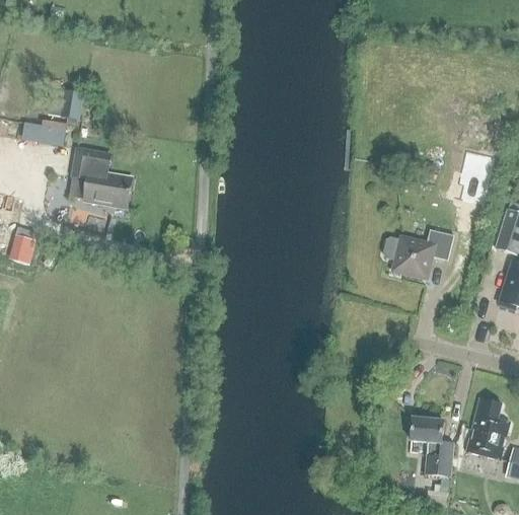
[(82,91),(65,88),(60,114),(78,117),(82,91)]
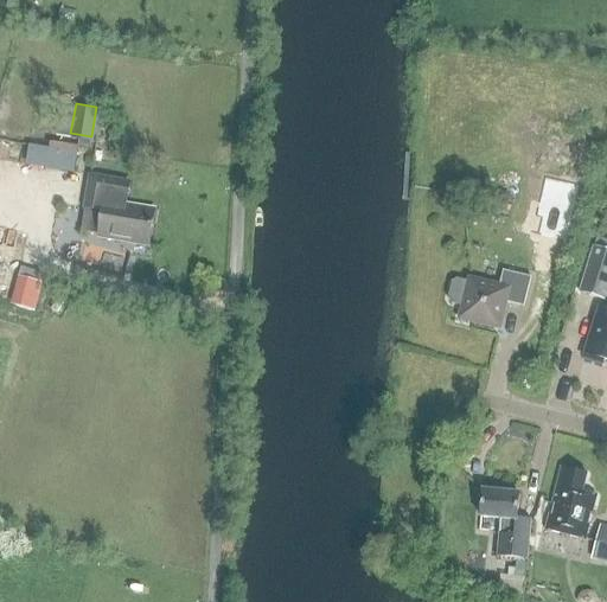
[(29,159),(78,168),(82,145),(33,136),(29,159)]
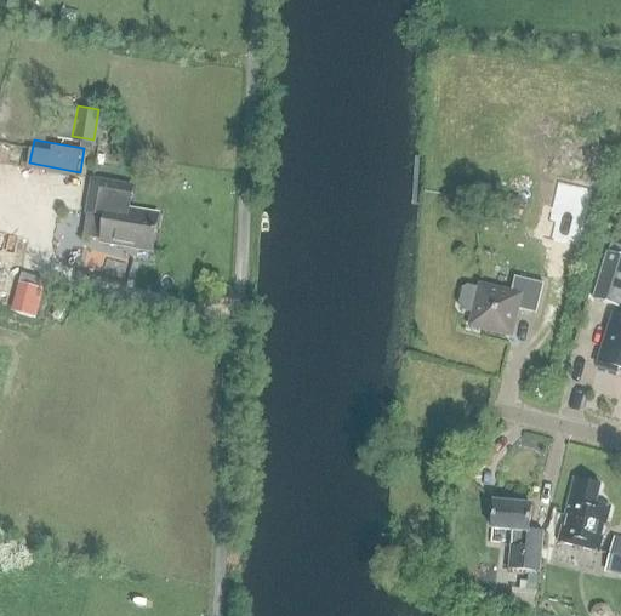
[(106,212),(101,238),(151,246),(157,210),(125,205),(129,182),(91,175),(86,209),(106,212)]
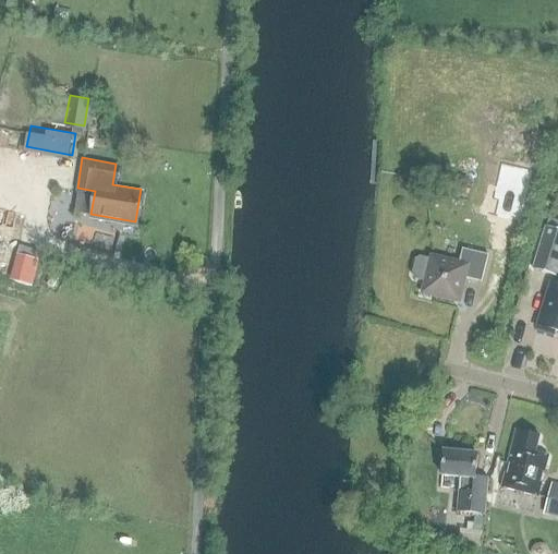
[(495,211),(511,215),(520,183),(504,179),(495,211)]
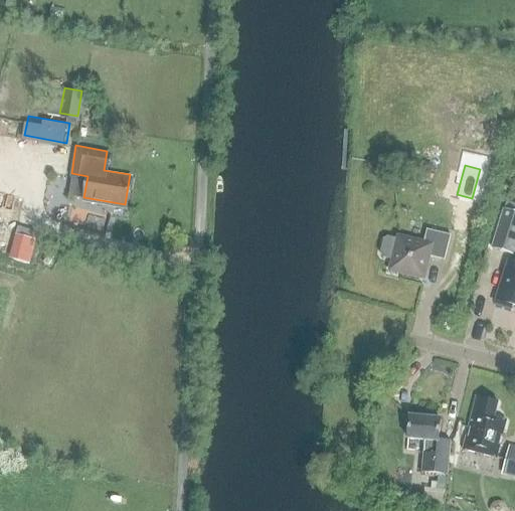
[(490,244),(513,251),(514,244),(514,209),(502,205),(490,244)]
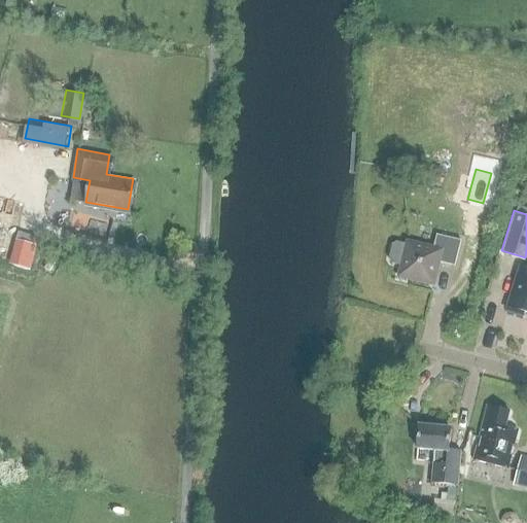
[(406,238),(405,241),(395,239),(391,243),(388,256),(391,260),(399,263),(397,274),(433,282),(438,259),(454,263),(460,237),(435,232),(432,244),(406,238)]
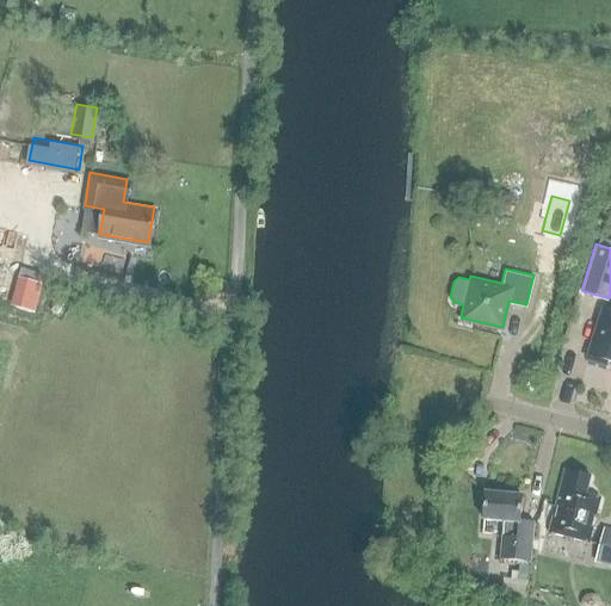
[(11,302),(35,309),(42,280),(18,274),(11,302)]
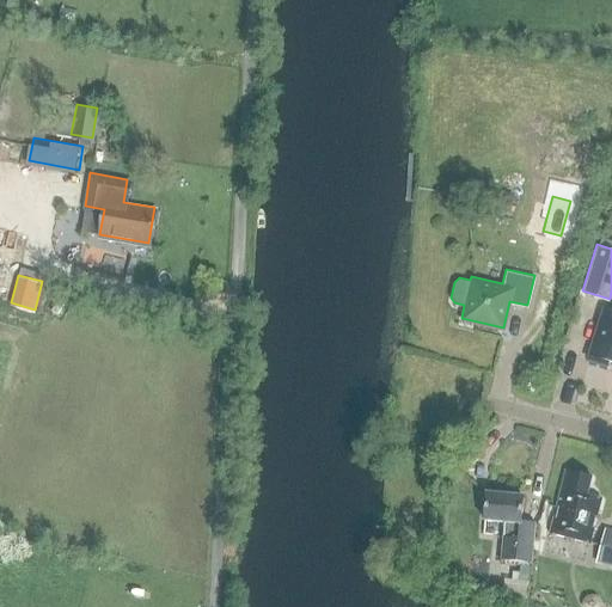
[(51,307),(57,311),(63,300),(57,296),(51,307)]
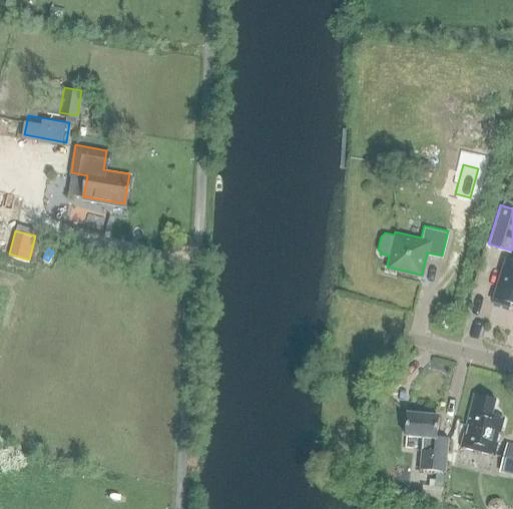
[(509,305),(510,301),(512,302),(512,259),(506,257),(492,300),(509,305)]
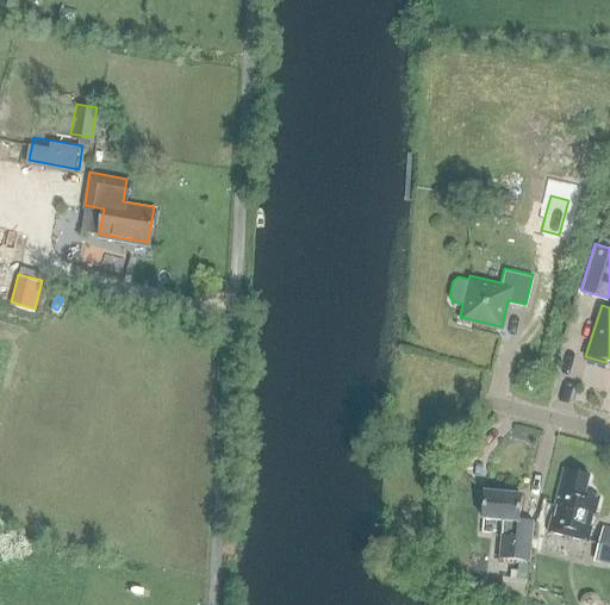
[(562,466),(547,529),(587,538),(598,494),(584,491),(589,473),(562,466)]
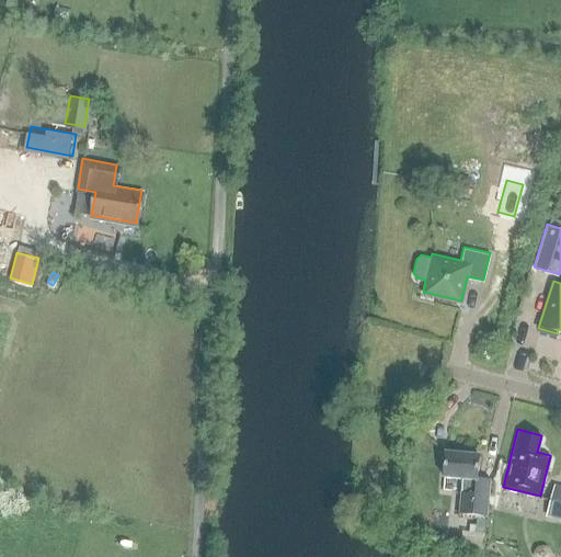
[(488,498),(490,478),(477,477),(479,454),(445,451),(443,475),(461,477),(458,511),(487,514),(488,498)]
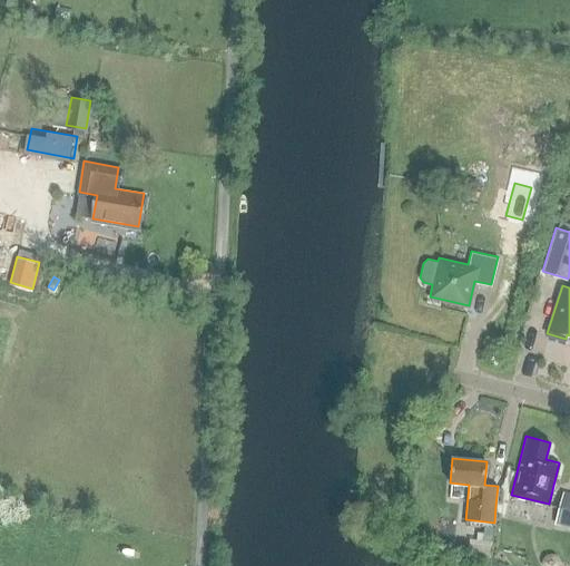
[(554,523),(569,526),(569,491),(562,490),(554,523)]
